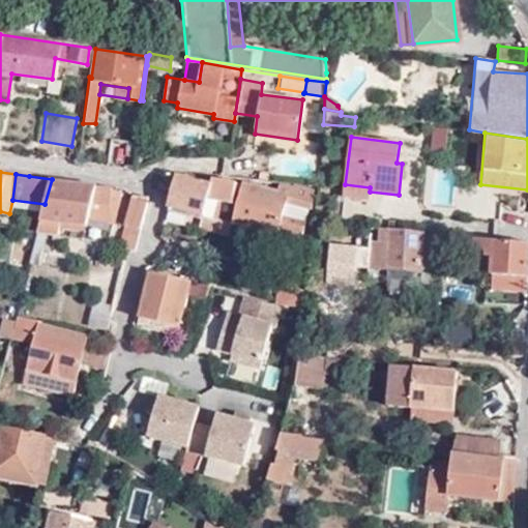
[(174,174),(166,204),(188,210),(203,213),(215,217),(220,202),(236,206),(240,192),(242,182),(211,177),(210,184),(174,174)]
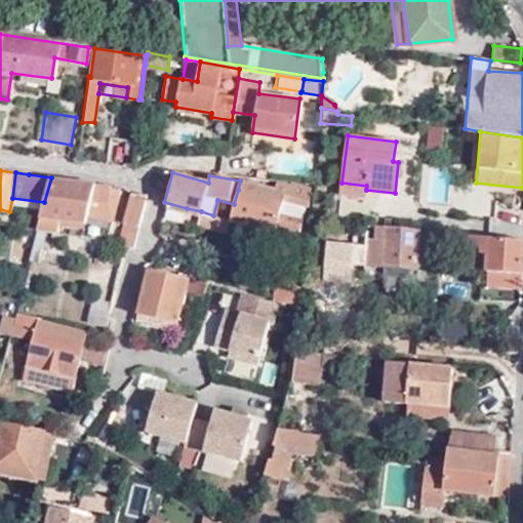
[(51,177),(44,202),(37,227),(48,229),(80,235),(84,216),(89,198),(107,202),(112,185),(51,177)]
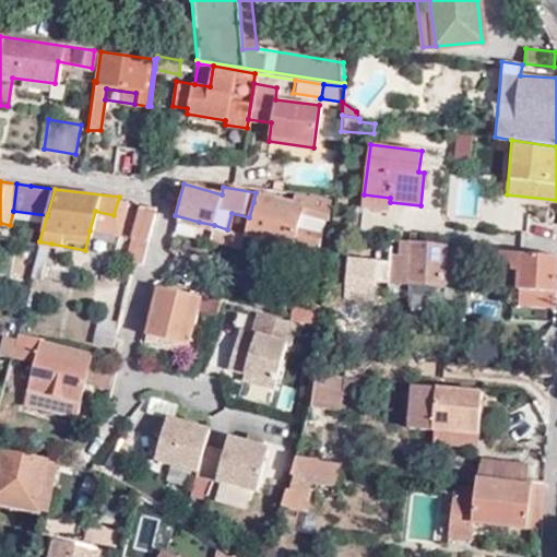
[(304,202),(256,192),(253,202),(249,217),(245,233),(244,236),(317,253),(327,214),(330,215),(332,198),(304,194),(304,202)]
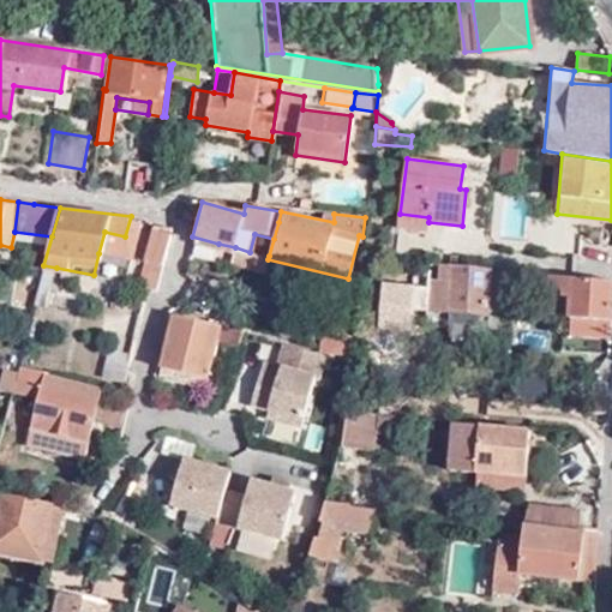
[(429,217),(400,214),(397,227),(427,231),(429,222),(429,217)]
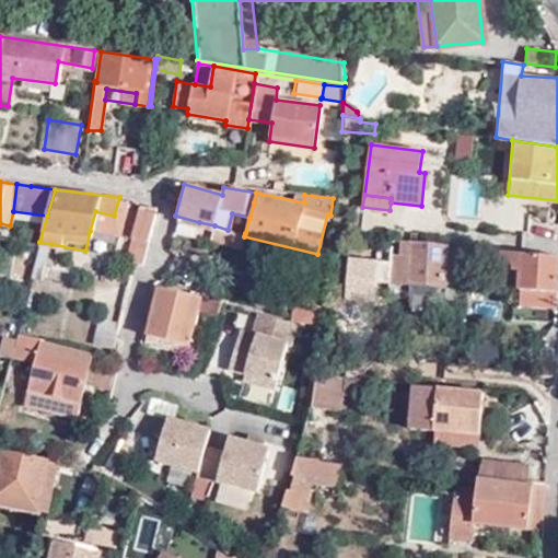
[(129,199),(119,197),(114,216),(95,211),(90,231),(120,237),(129,199)]
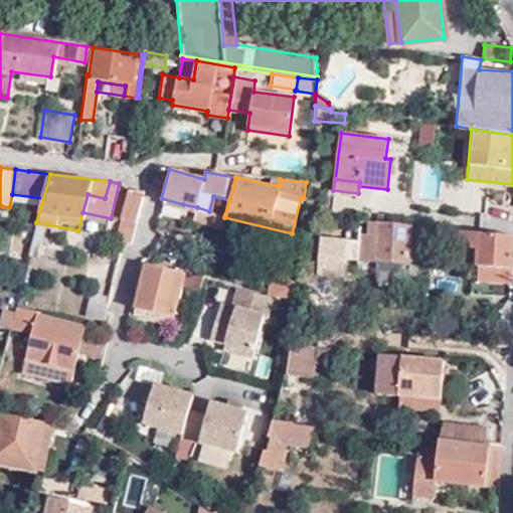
[(129,240),(133,221),(135,221),(142,191),(128,189),(115,236),(129,240)]
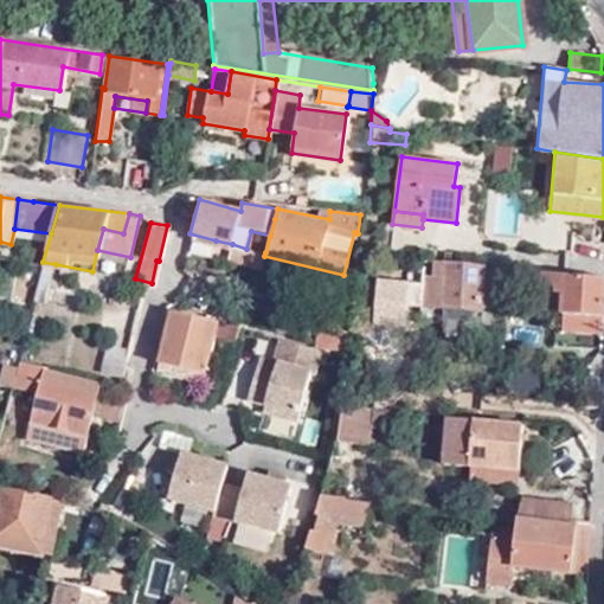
[(190,233),(186,252),(211,258),(216,241),(190,233)]
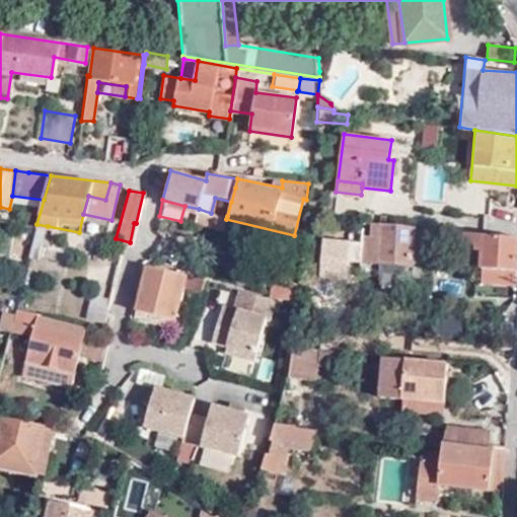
[(195,223),(214,229),(219,215),(211,213),(199,209),(195,223)]
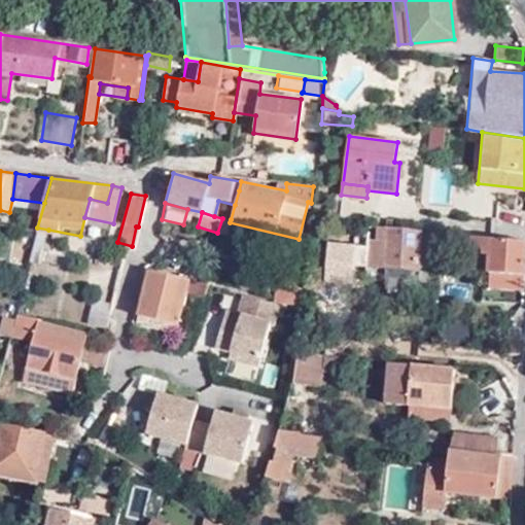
[(217,233),(226,235),(230,222),(231,219),(222,218),(217,233)]
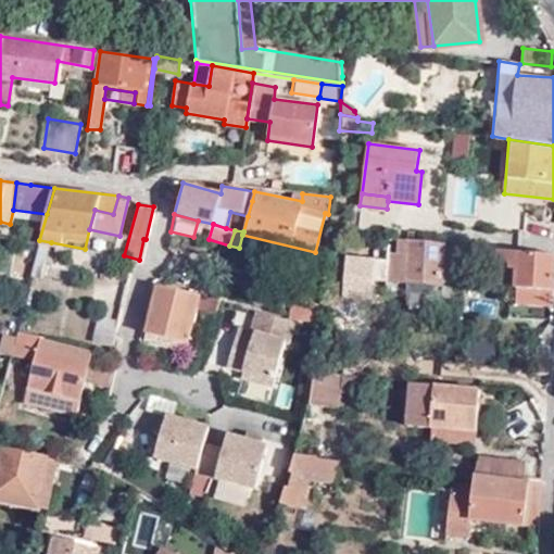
[(467,246),(399,237),(398,253),(389,252),(389,257),(387,280),(442,285),(442,279),(444,254),(458,256),(465,256),(467,246)]
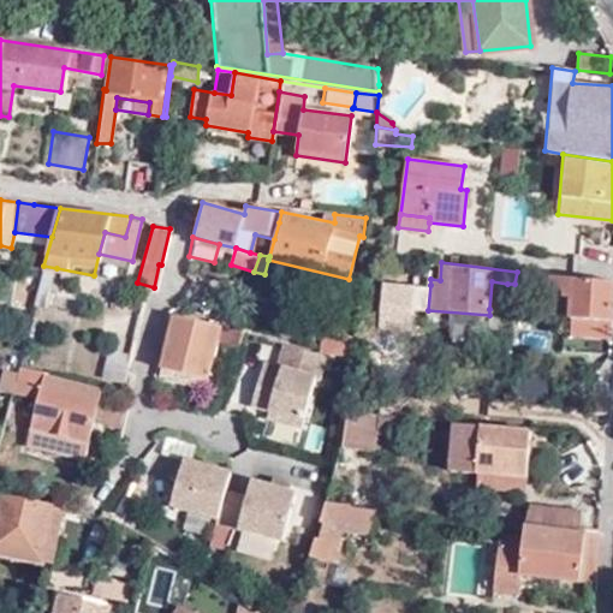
[(43,266),(41,275),(34,302),(47,305),(57,268),(43,266)]
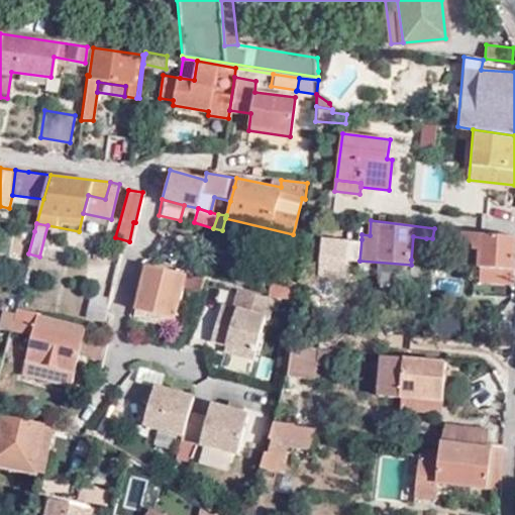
[(480,269),(514,273),(514,252),(514,238),(434,228),(432,238),(471,244),(470,249),(482,250),(480,269)]
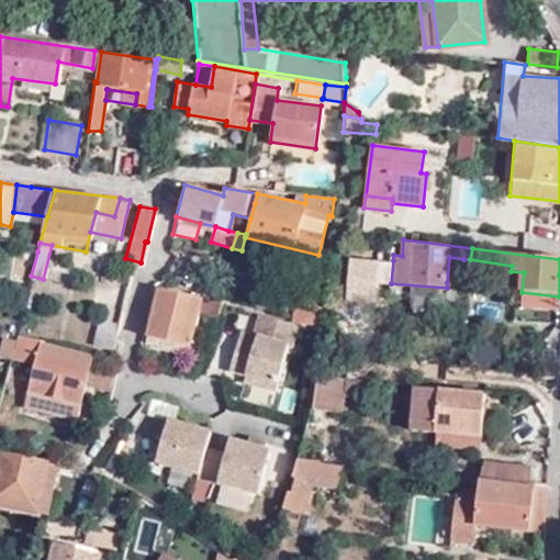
[(391,283),(393,260),(347,257),(343,302),(377,305),(379,282),(391,283)]
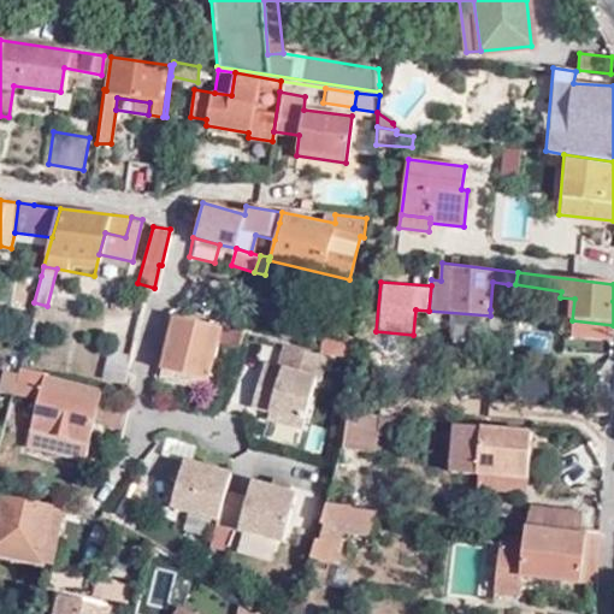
[(508,284),(493,282),(490,310),(506,312),(508,284)]
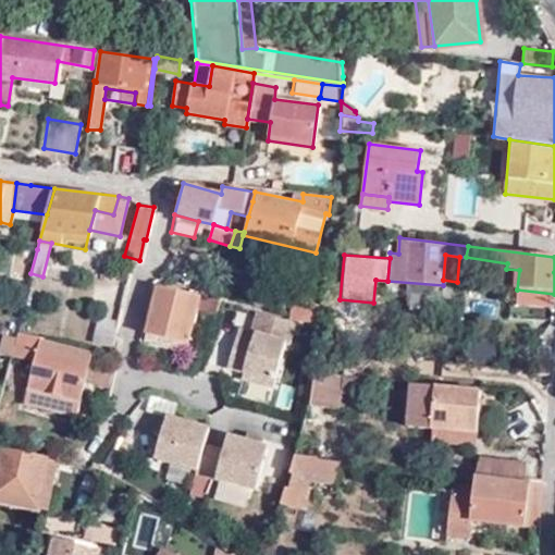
[(303,268),(297,299),(290,298),(286,315),(316,320),(322,271),(303,268)]
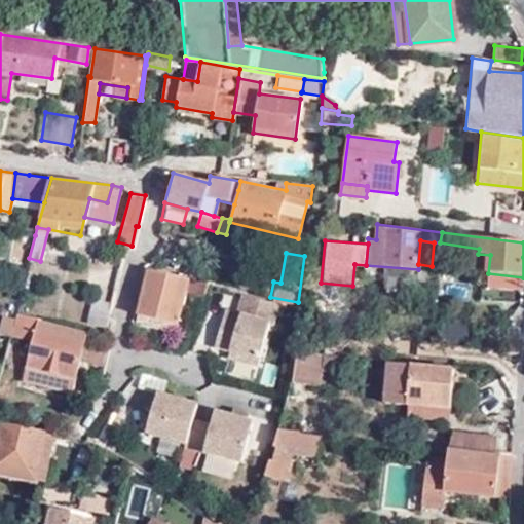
[(147,266),(137,311),(175,321),(184,283),(186,275),(147,266)]
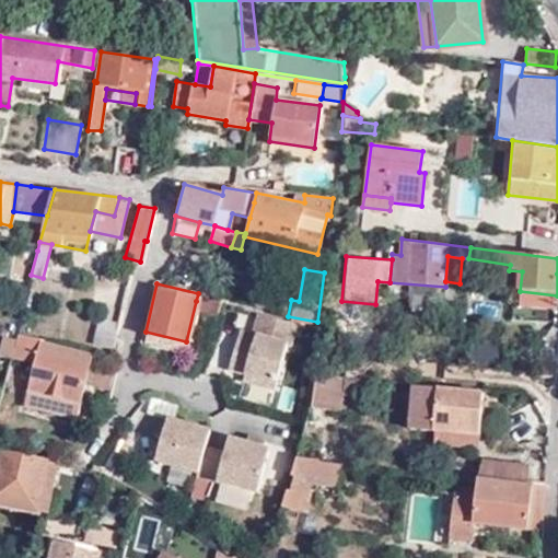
[(198,291),(198,293),(196,301),(218,305),(221,298),(198,291)]
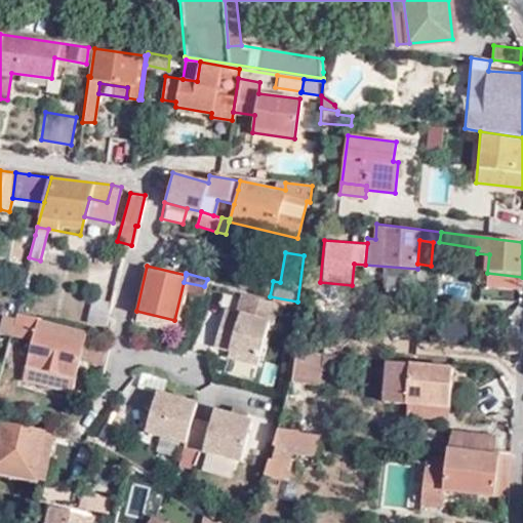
[(256,359),(270,297),(234,289),(230,306),(219,304),(211,343),(227,346),(226,352),(256,359)]
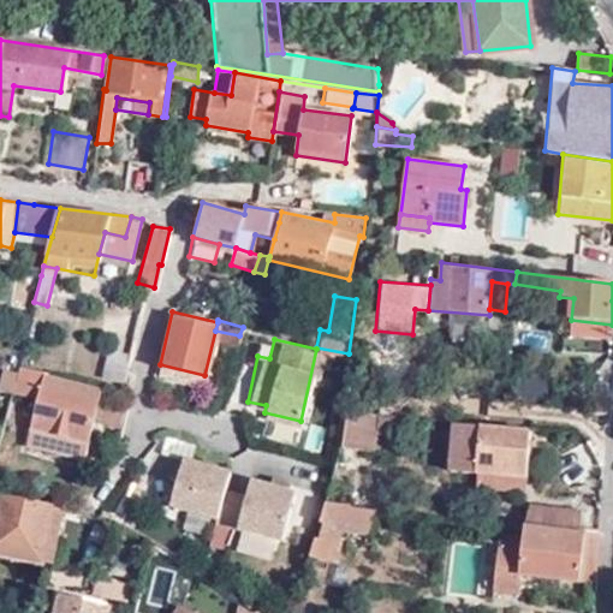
[(47,376),(48,370),(22,363),(15,392),(27,394),(29,385),(41,388),(39,398),(28,444),(85,457),(94,421),(100,397),(101,391),(47,376)]
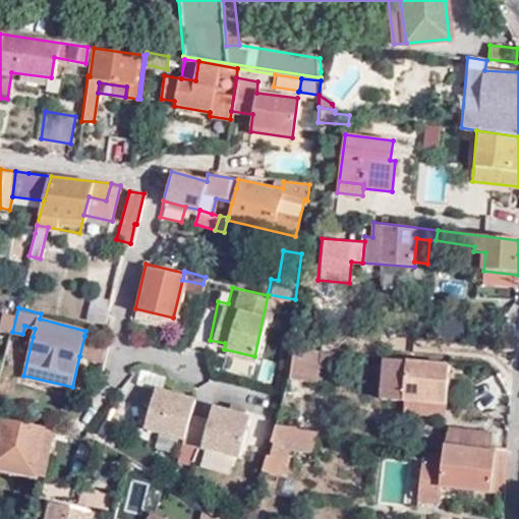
[(135,308),(133,314),(172,324),(172,320),(173,318),(135,308)]
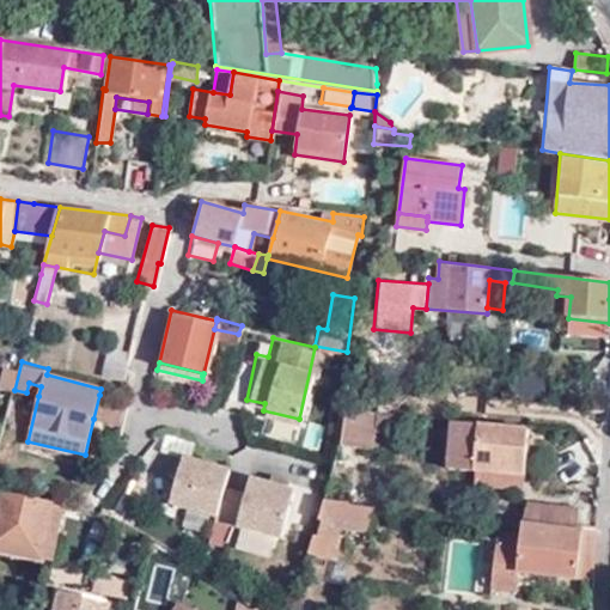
[(203,373),(202,376),(212,378),(213,371),(205,368),(203,373)]
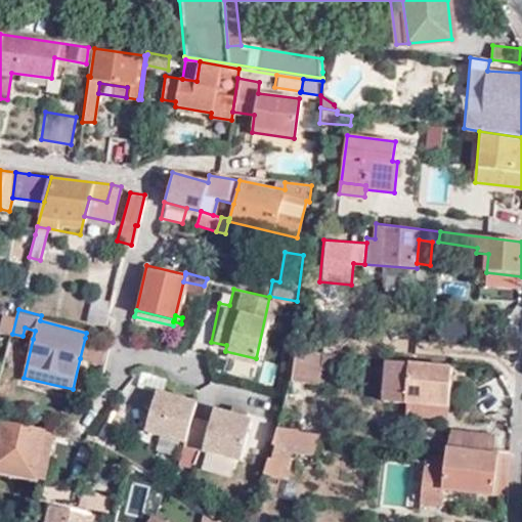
[(25,328),(23,336),(33,339),(35,331),(25,328)]
